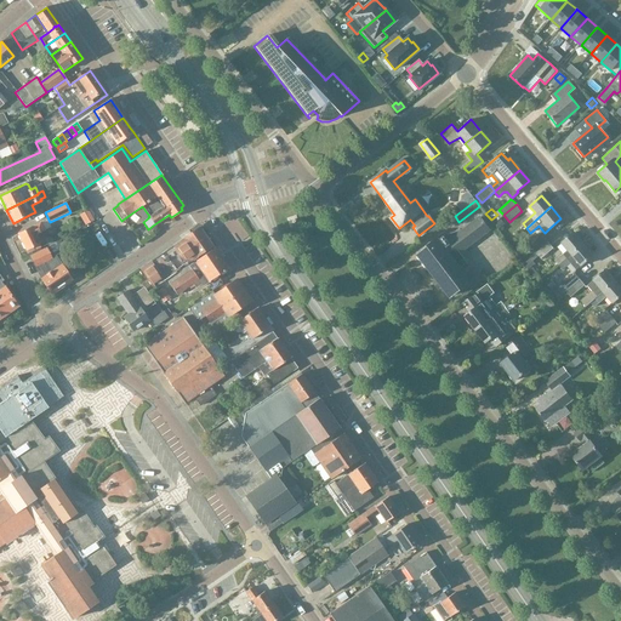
[(92,221),(87,211),(80,215),(85,224),(92,221)]
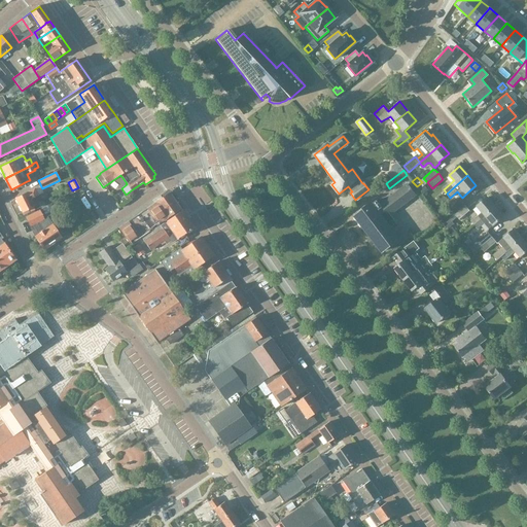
[(389,214),(415,195),(407,184),(380,205),(376,200),(354,215),(382,251),(398,238),(390,226),(395,222),(389,214)]
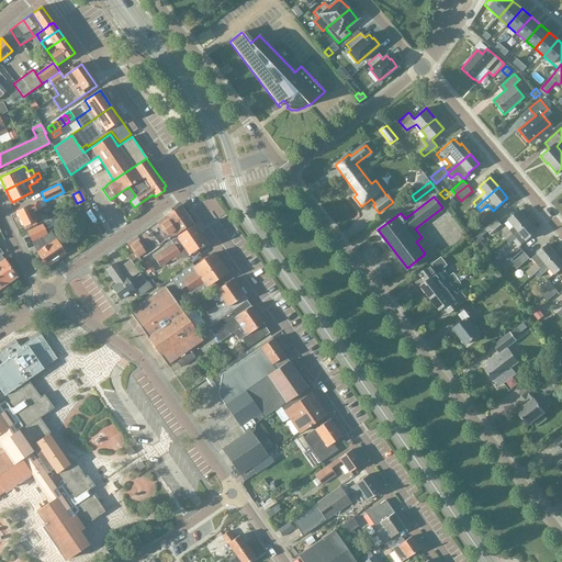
[(41,209),(46,205),(43,200),(17,213),(24,226),(30,223),(32,227),(37,224),(32,213),(41,209)]
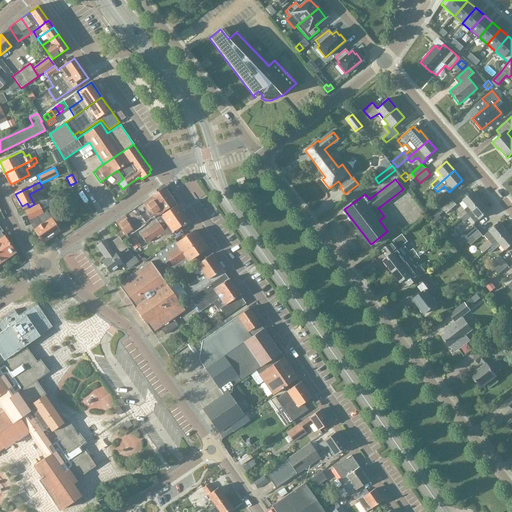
[(145,223),(175,203),(164,188),(123,216),(115,222),(126,239),(146,224),(145,223)]
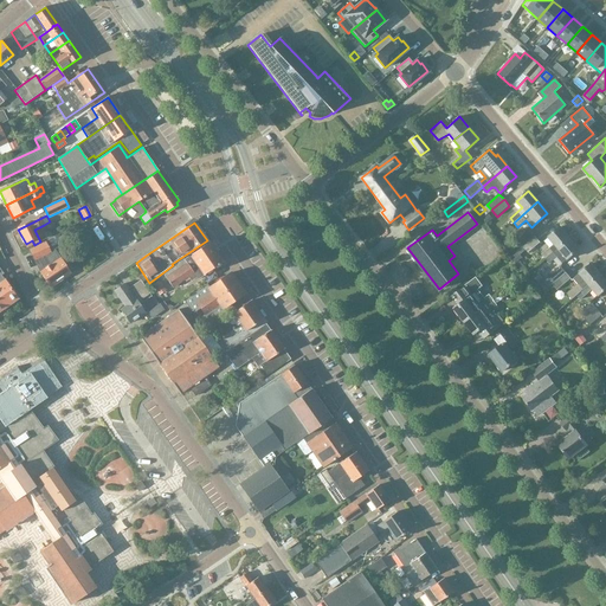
[(541,255),(545,259),(568,238),(560,227),(547,238),(553,244),(541,255)]
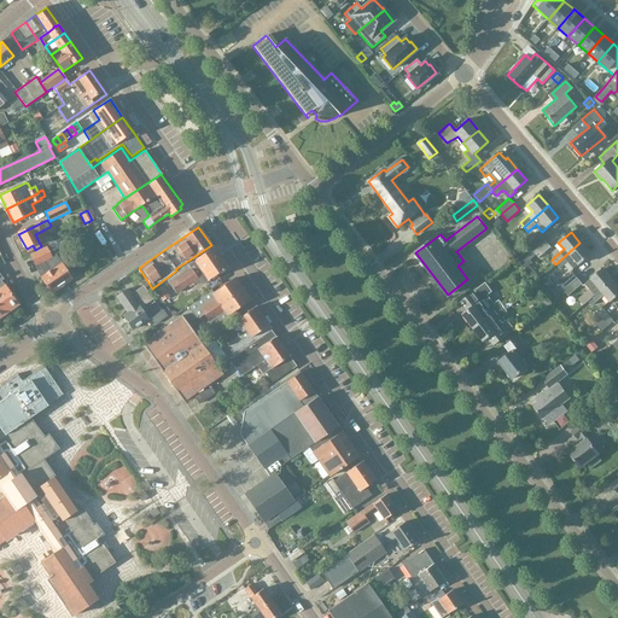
[(541,235),(526,248),(528,249),(531,252),(532,251),(546,240),(541,235)]
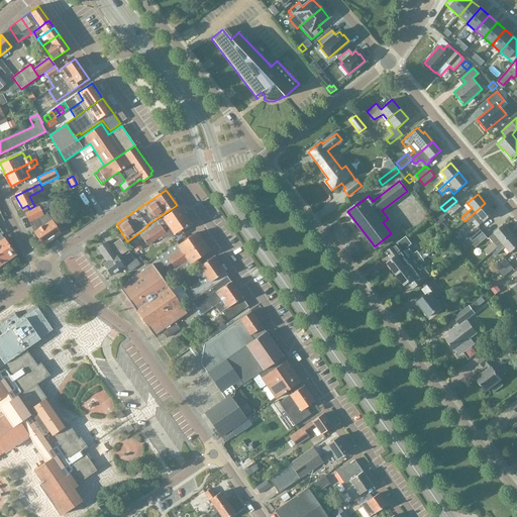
[(61,233),(46,213),(55,209),(50,201),(41,205),(24,213),(33,232),(43,245),(61,233)]
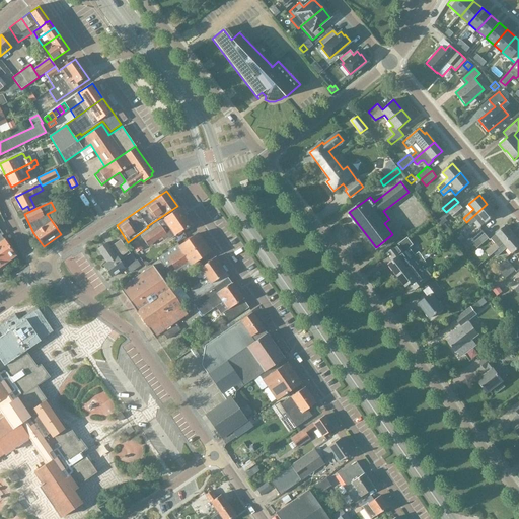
[(458,202),(447,211),(450,214),(452,217),(462,208),(458,202)]
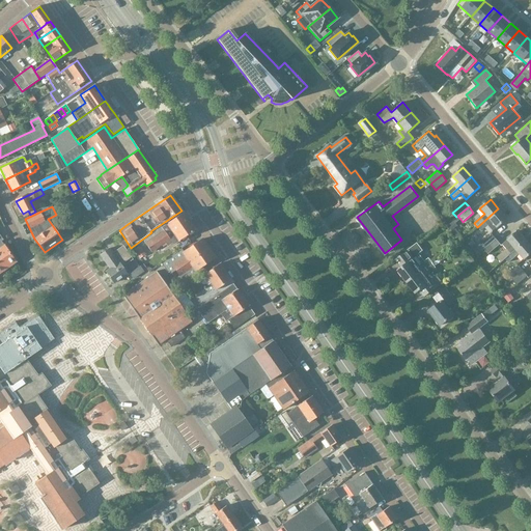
[(498,208),(477,227),(480,231),(487,225),(493,230),(496,227),(506,219),(498,208)]
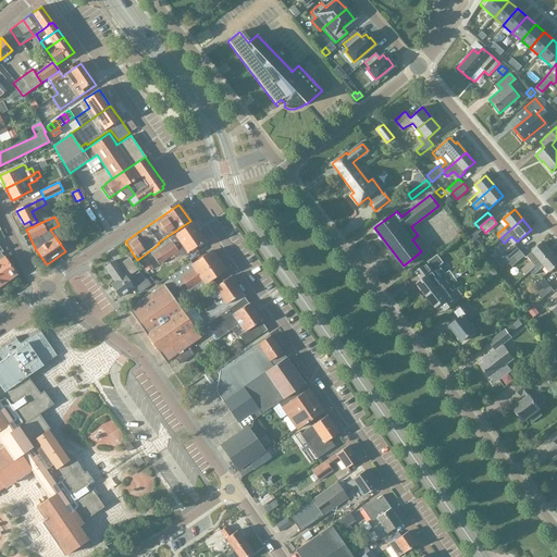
[(181,257),(205,240),(192,223),(169,239),(149,251),(152,256),(159,264),(173,255),(175,258),(180,255),(181,257)]
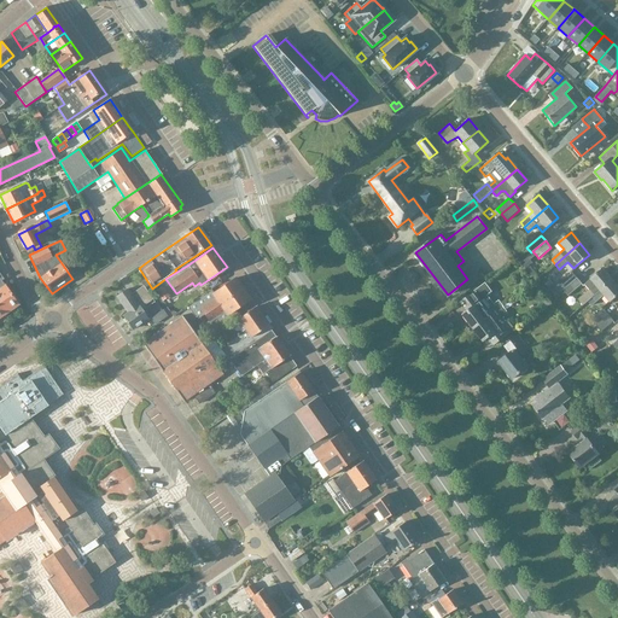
[(526,257),(520,262),(526,268),(532,262),(530,260),(526,257)]
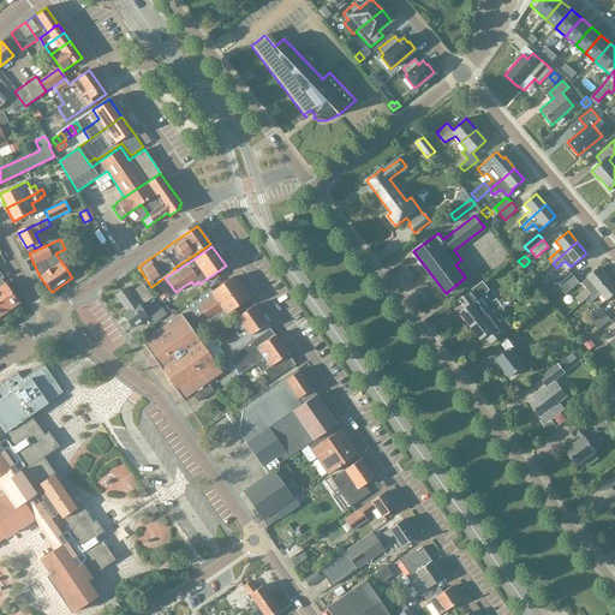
[(584,300),(608,279),(598,268),(581,282),(586,288),(574,298),(580,304),(584,300)]
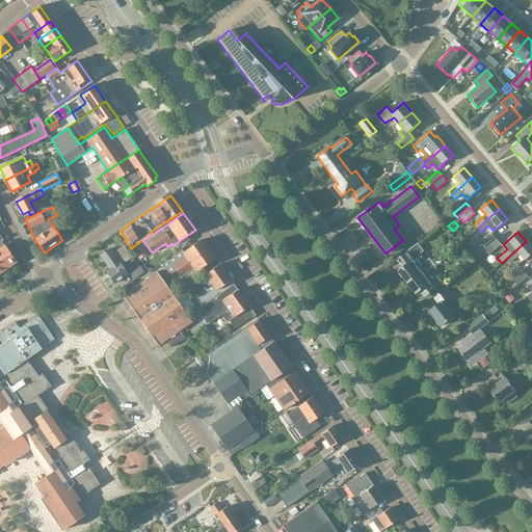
[(481,243),(486,248),(497,239),(493,234),(481,243)]
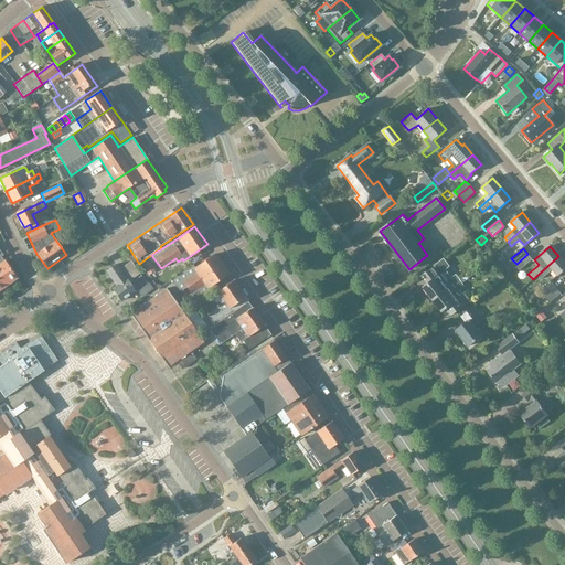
[(0,284),(2,288),(17,278),(6,262),(4,262),(1,256),(3,255),(0,251),(0,284)]
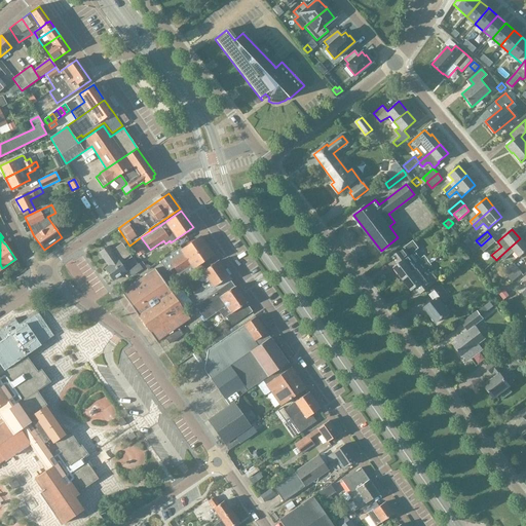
[(491,236),(481,246),(479,247),(484,252),(495,241),(491,236)]
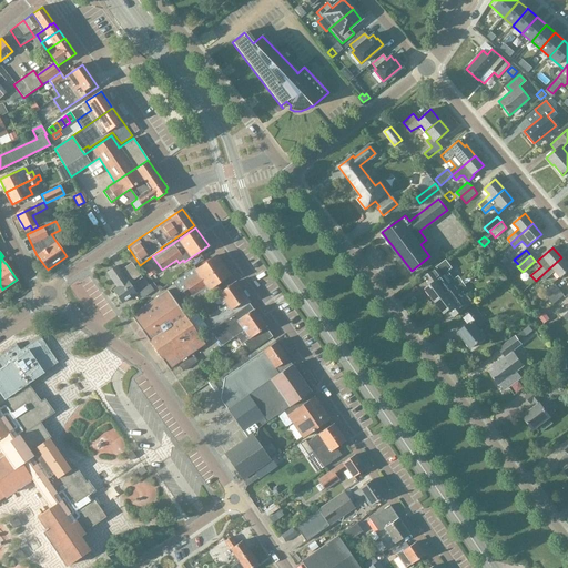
[(229,276),(215,257),(215,256),(195,270),(193,266),(171,282),(180,294),(188,290),(191,295),(185,300),(191,306),(219,287),(216,284),(229,276)]
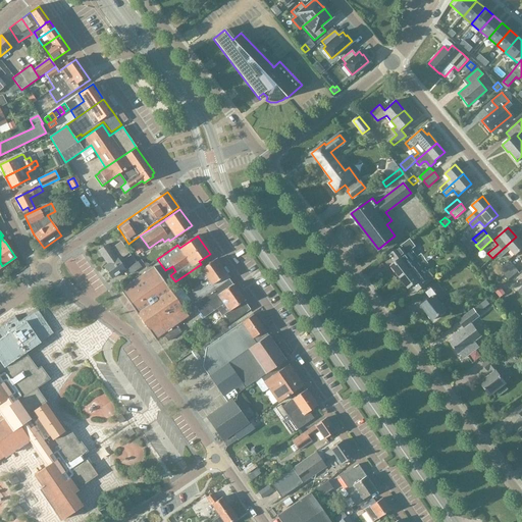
[(521,243),(516,237),(496,255),(500,259),(510,250),(514,255),(521,248),(521,243)]
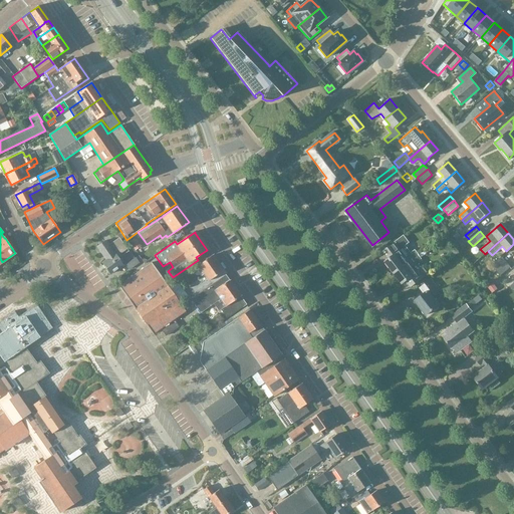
[(403,235),(381,251),(388,259),(384,261),(394,273),(416,255),(413,251),(410,253),(404,245),(408,242),(403,235)]
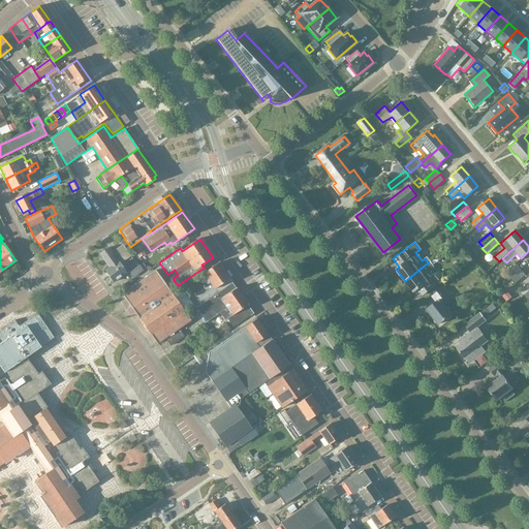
[(104,271),(113,282),(126,273),(121,266),(131,258),(122,245),(111,252),(107,248),(99,253),(109,268),(104,271)]
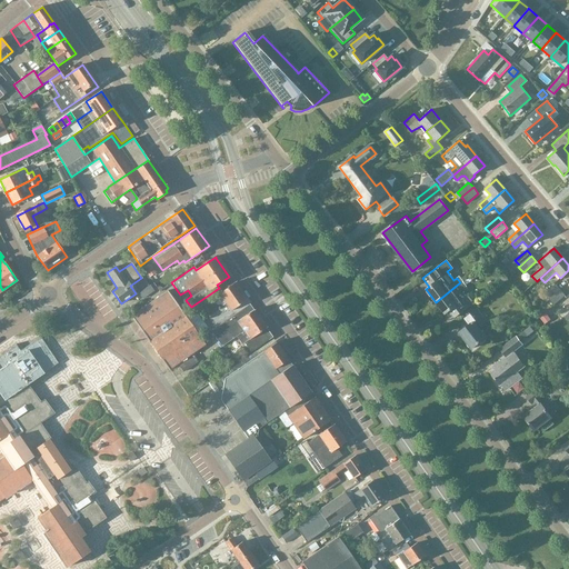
[(143,268),(149,277),(156,272),(149,263),(143,268)]
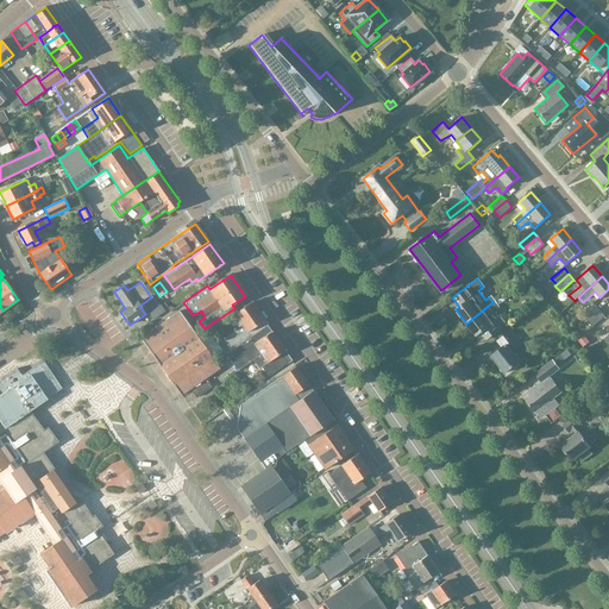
[(493,302),(466,324),(476,336),(479,332),(487,341),(503,328),(507,325),(501,316),(496,320),(493,322),(488,315),(491,313),(490,312),(496,307),(493,302)]
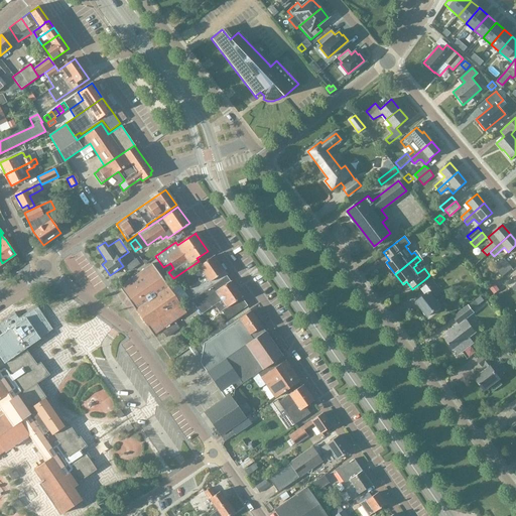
[(182,290),(186,297),(187,297),(189,300),(225,275),(213,257),(198,266),(205,276),(188,288),(187,286),(182,290)]
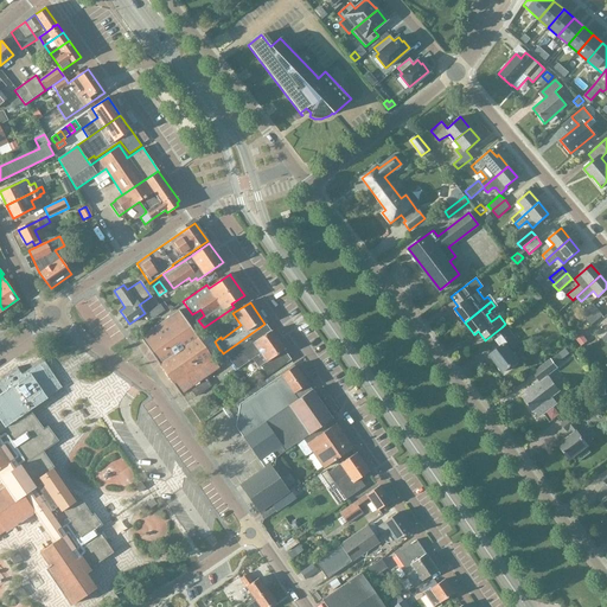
[(581,314),(586,320),(598,310),(593,304),(581,314)]
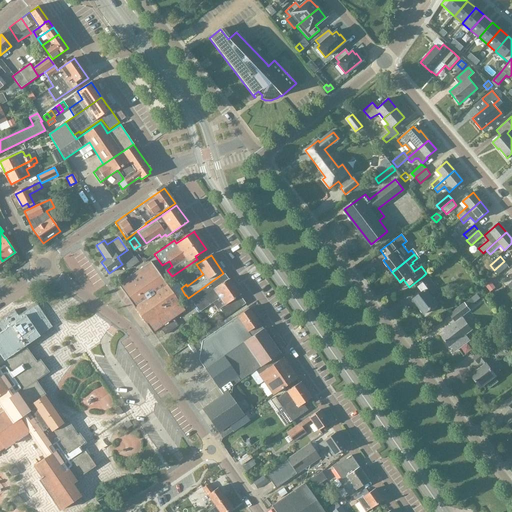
[(124,264),(128,269),(138,262),(135,257),(124,264)]
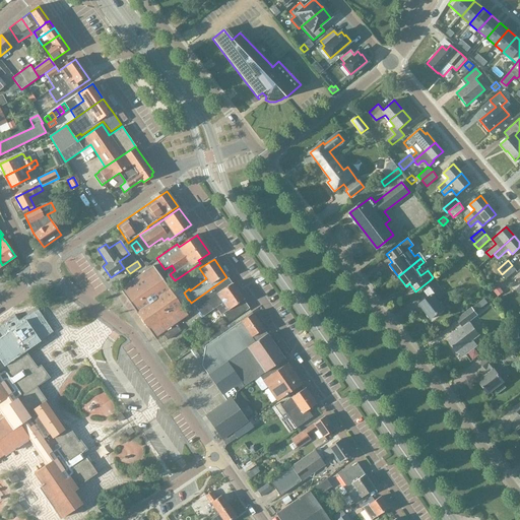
[(512,265),(502,274),(506,279),(517,270),(512,265)]
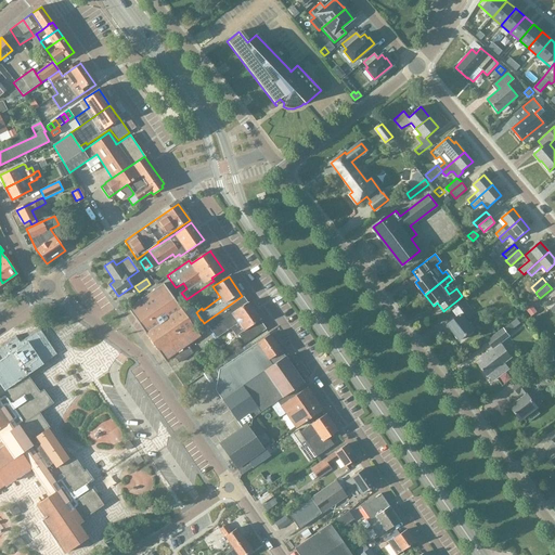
[(127,309),(165,361),(172,356),(186,346),(201,336),(193,325),(201,320),(196,312),(189,302),(180,308),(163,284),(127,309)]
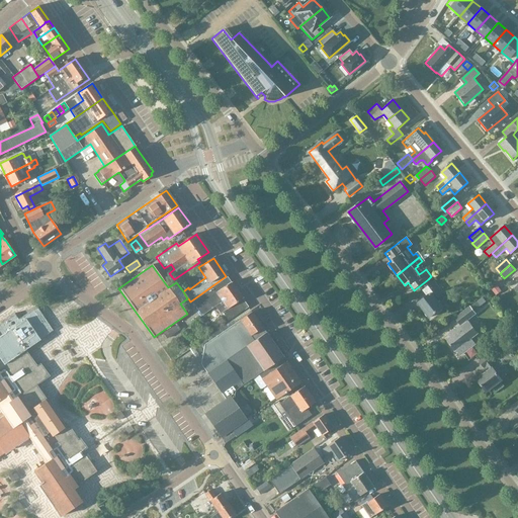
[(226,276),(190,301),(191,301),(201,316),(216,307),(220,314),(223,313),(228,321),(248,308),(226,276)]
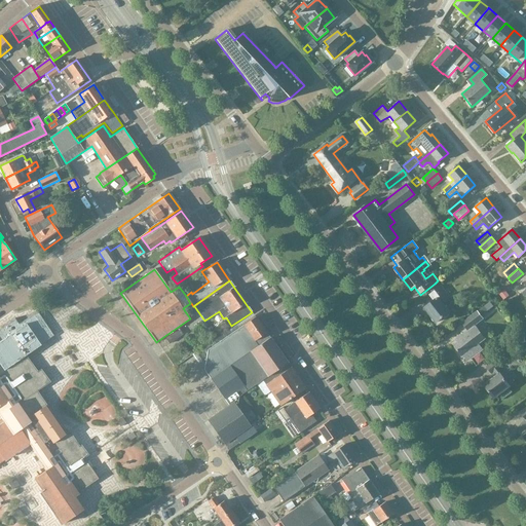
[(442,304),(449,299),(440,287),(429,295),(434,300),(424,307),(436,323),(448,312),(442,304)]
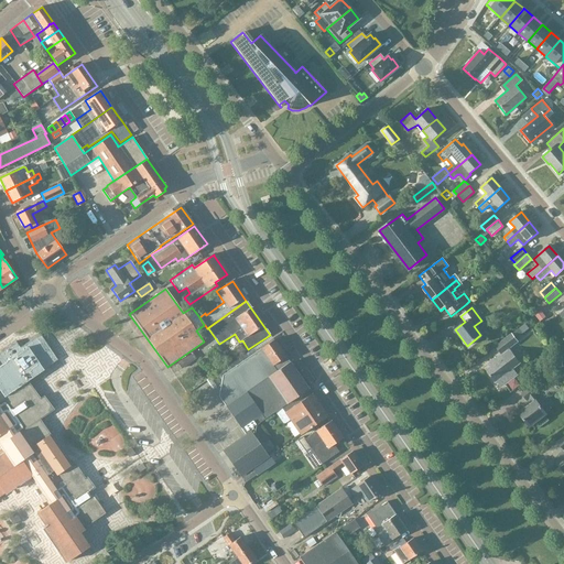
[(541,311),(534,315),(540,322),(545,317),(541,311)]
